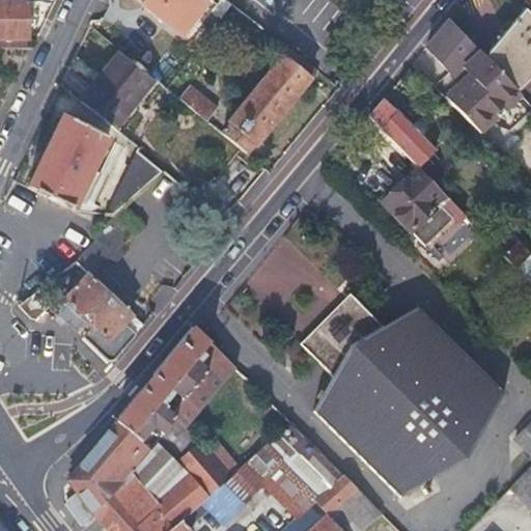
[(204,4),(199,0),(146,0),(144,3),(182,33),(204,4)]
